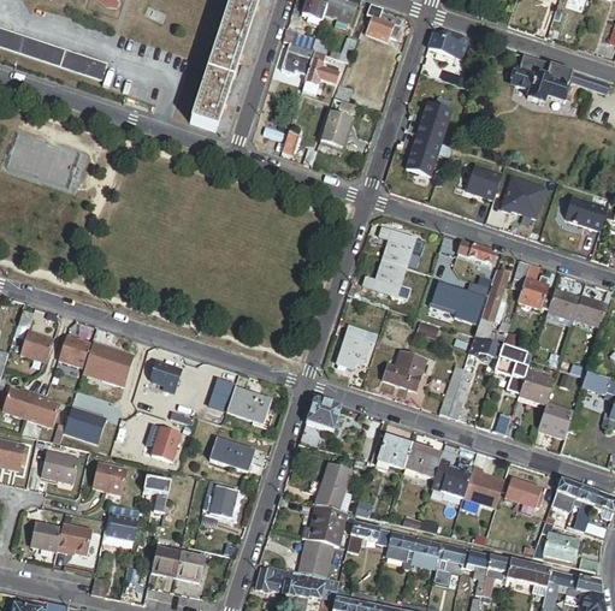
[(226,0),(189,120),(214,130),(256,0),(226,0)]
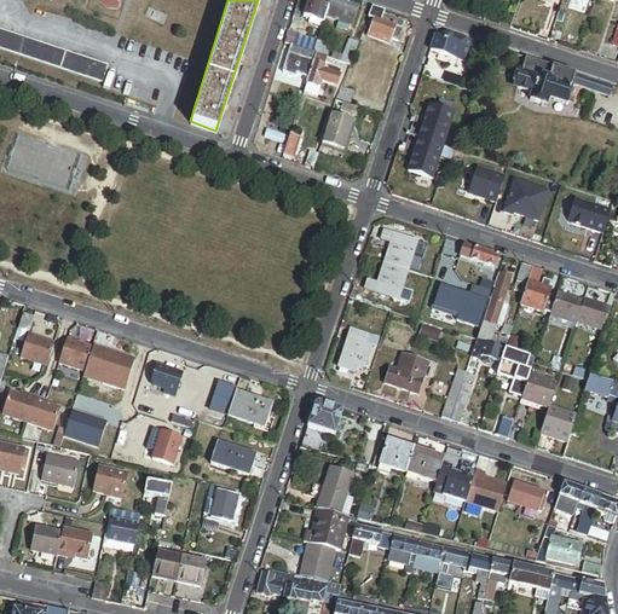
[(306,0),(302,15),(321,21),(324,12),(327,0),(306,0)]
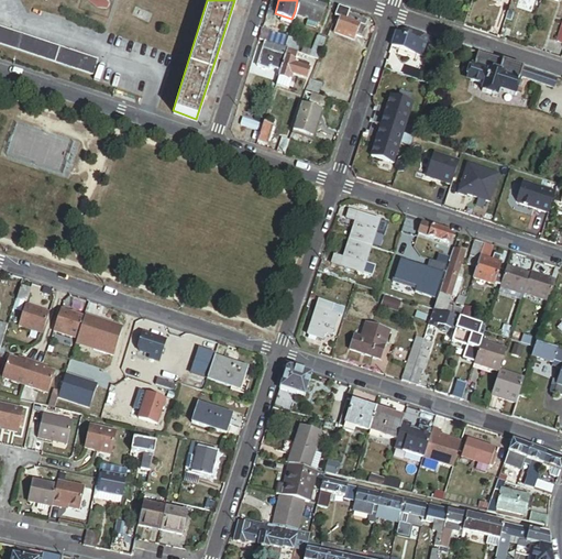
[(297,0),(295,11),(307,15),(318,19),(320,20),(326,2),(318,0),(297,0)]
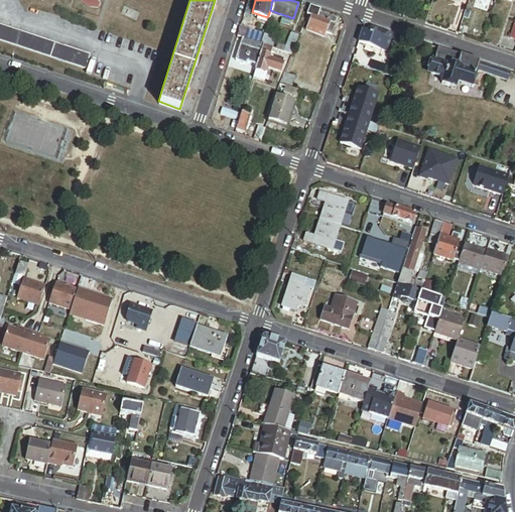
[(318,7),(308,3),(305,11),(310,13),(307,22),(327,28),(332,29),(335,20),(334,20),(336,16),(317,10),(318,7)]
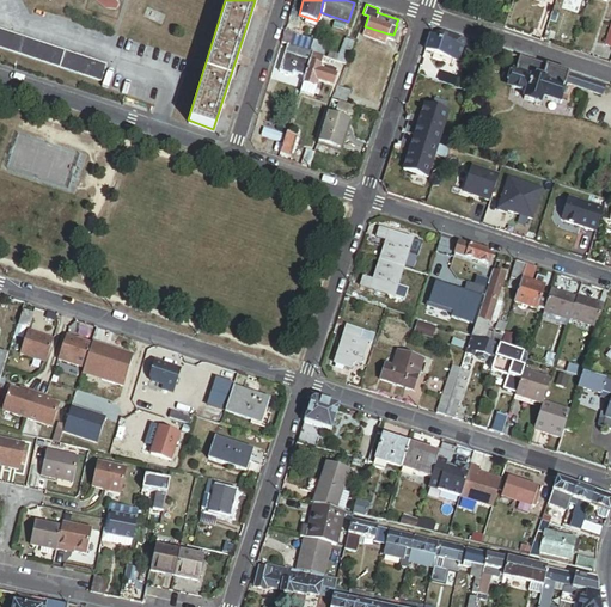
[(554,6),(547,26),(553,29),(560,8),(554,6)]
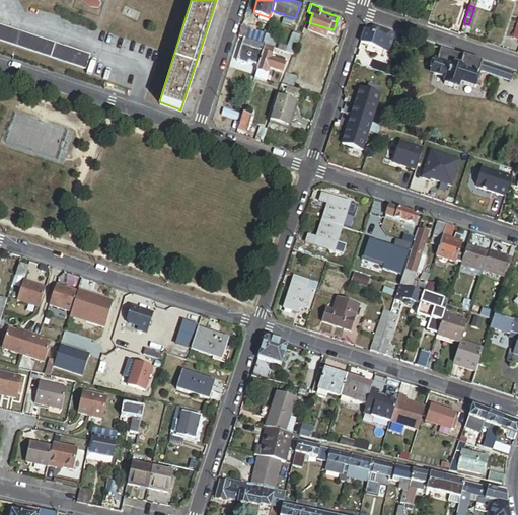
[(293,17),(283,14),(281,21),(291,24),(293,17)]
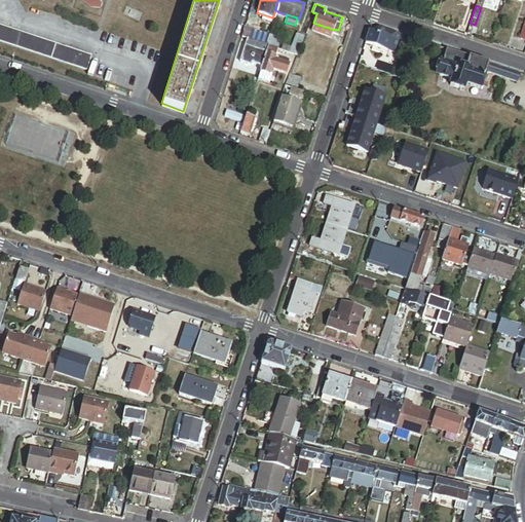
[(94,53),(0,22),(0,38),(88,69),(94,53)]
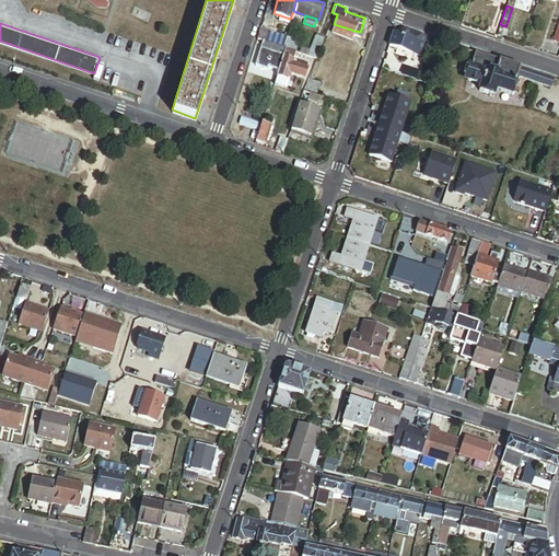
[(354,31),(334,24),(332,29),(353,35),(354,31)]
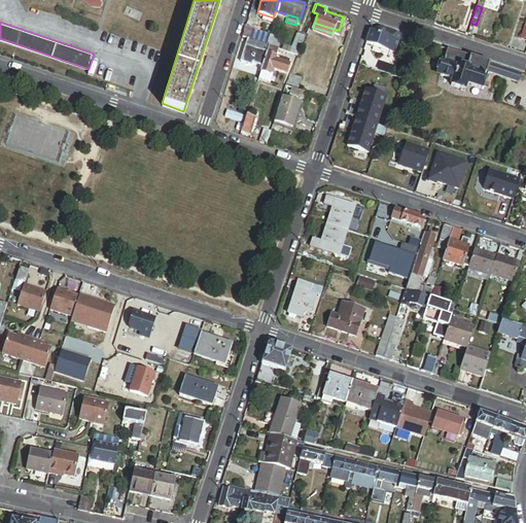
[(391,36),(393,29),(387,27),(381,25),(372,29),(367,40),(396,49),(400,39),(391,36)]
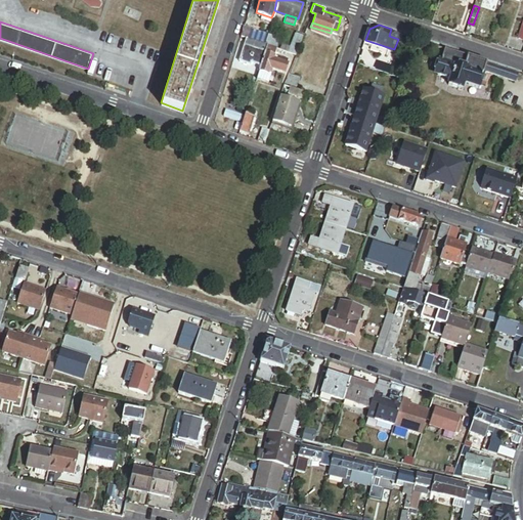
[(243,27),(240,35),(248,37),(263,43),(266,34),(243,27)]
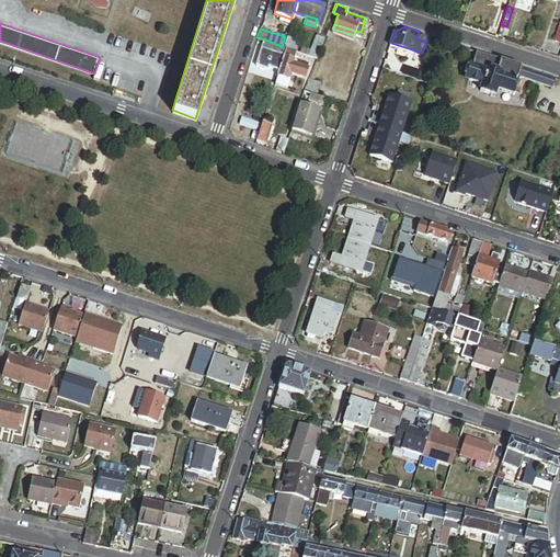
[(308,54),(317,57),(323,35),(315,32),(310,47),(308,54)]
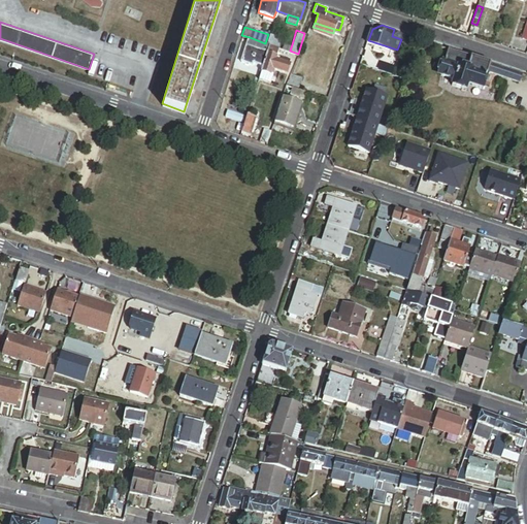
[(283,38),(268,34),(265,43),(269,44),(280,47),(283,38)]
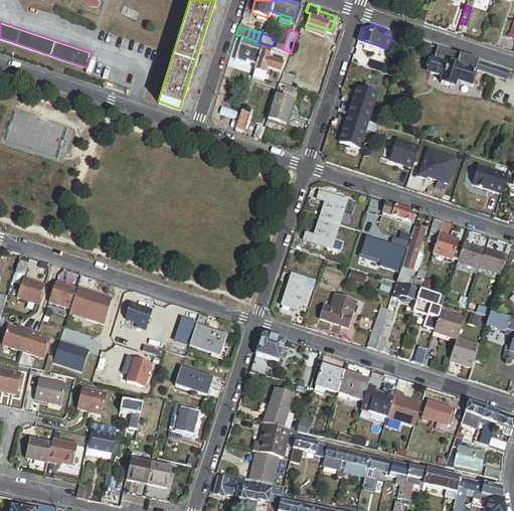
[(257,63),(263,43),(259,42),(243,36),(235,59),(245,62),(246,59),(257,63)]
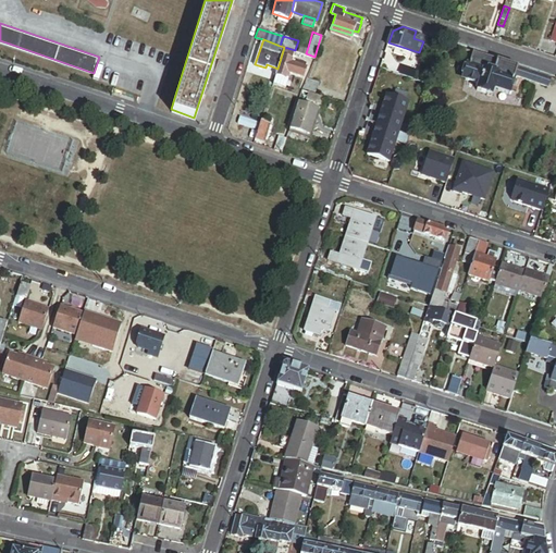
[(424,53),(432,57),(437,42),(429,39),(424,53)]
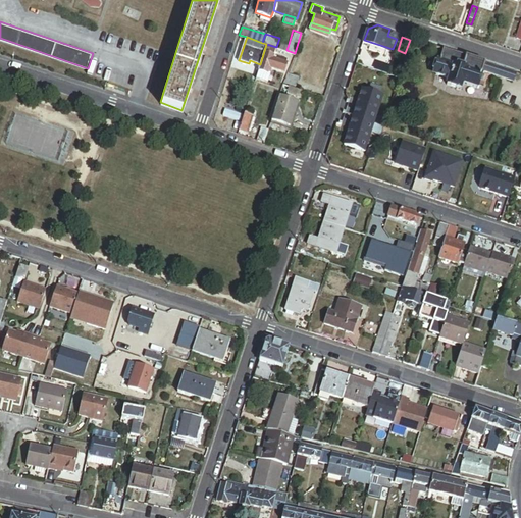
[(289,44),(281,42),(279,48),(287,50),(289,44)]
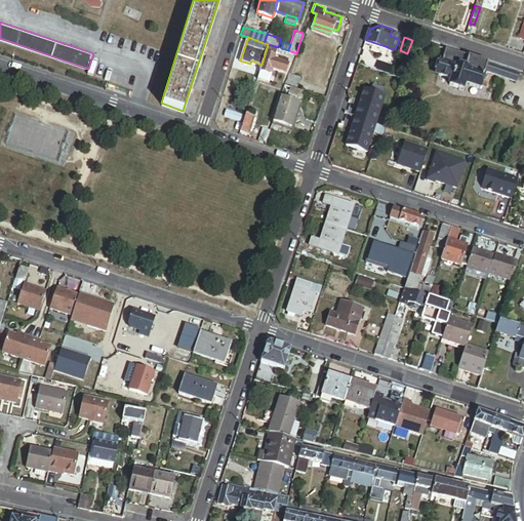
[(278,47),(268,44),(262,65),(259,69),(273,73),(274,68),(287,72),(290,62),(287,62),(279,58),(280,54),(276,53),(278,47)]
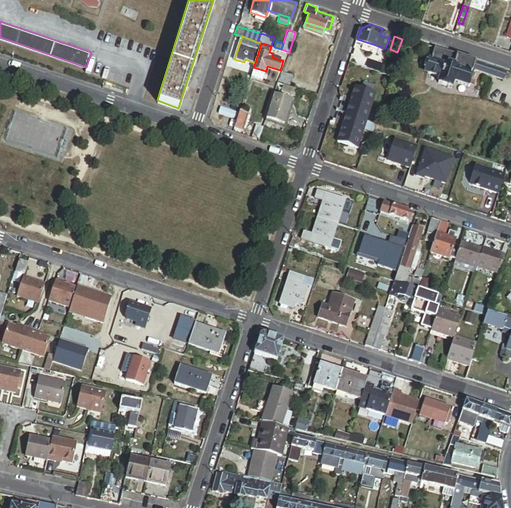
[(506,70),(435,46),(431,57),(429,57),(425,68),(427,72),(440,76),(438,81),(452,86),(454,80),(469,84),(474,68),(503,78),(506,70)]
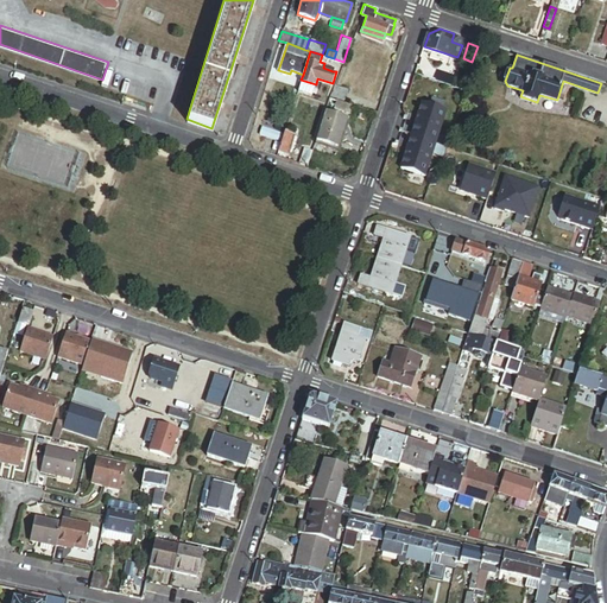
[(314,91),(316,84),(301,80),(298,88),(314,91)]
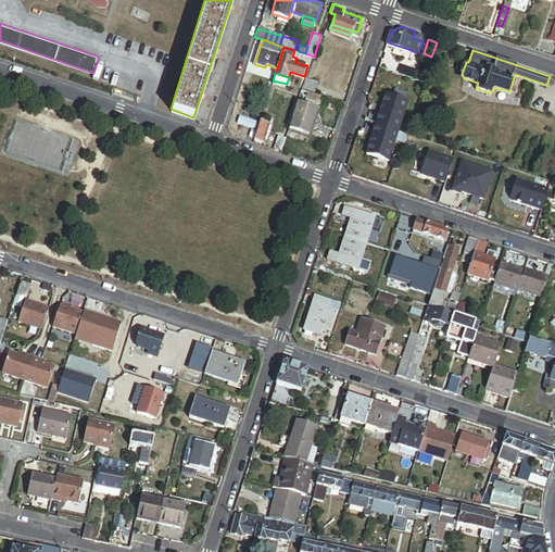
[(319,79),(307,76),(304,85),(316,89),(319,79)]
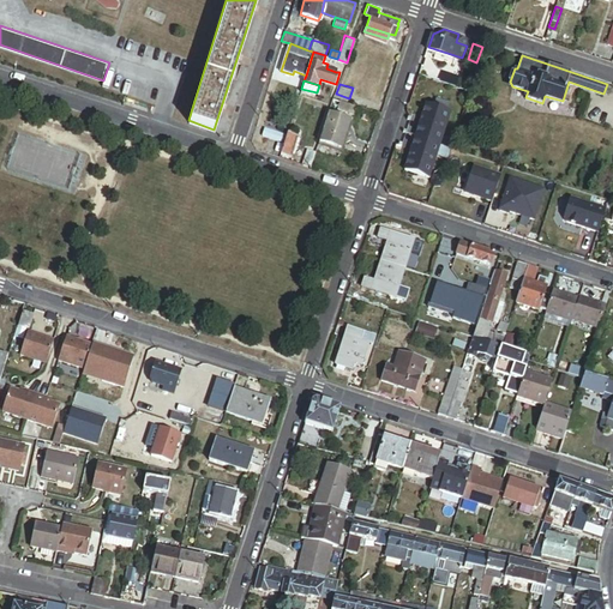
[(359,109),(360,106),(335,97),(334,101),(340,103),(359,109)]
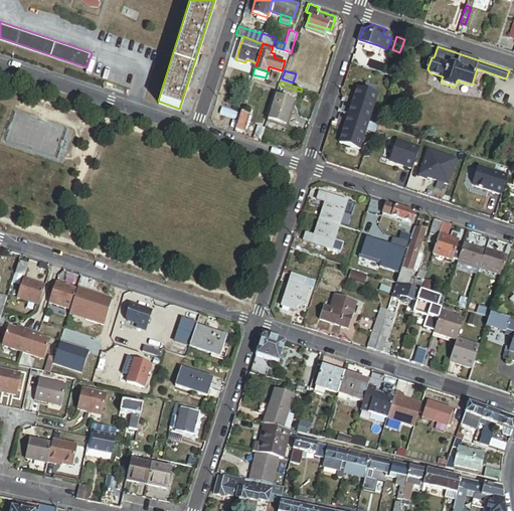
[(369,120),(379,91),(359,84),(349,114),(369,120)]
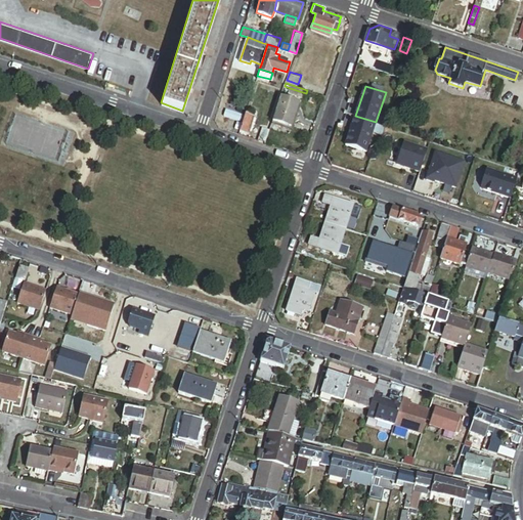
[(306,93),(290,88),(289,92),(304,97),(306,93)]
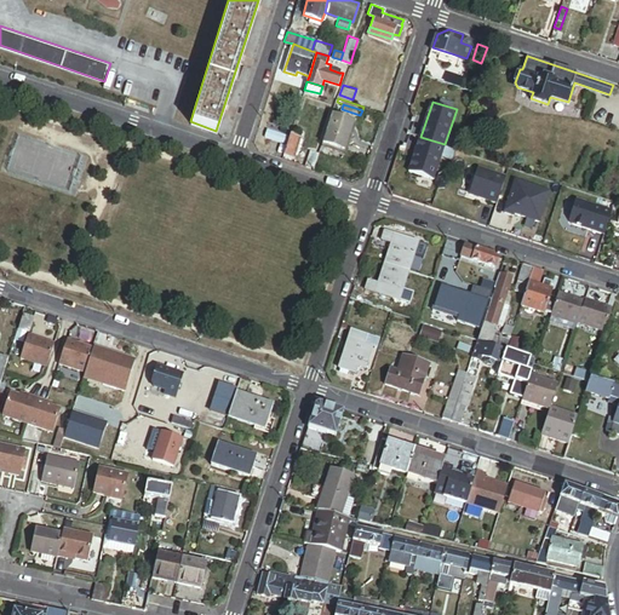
[(355,119),(333,111),(324,141),(345,149),(355,119)]
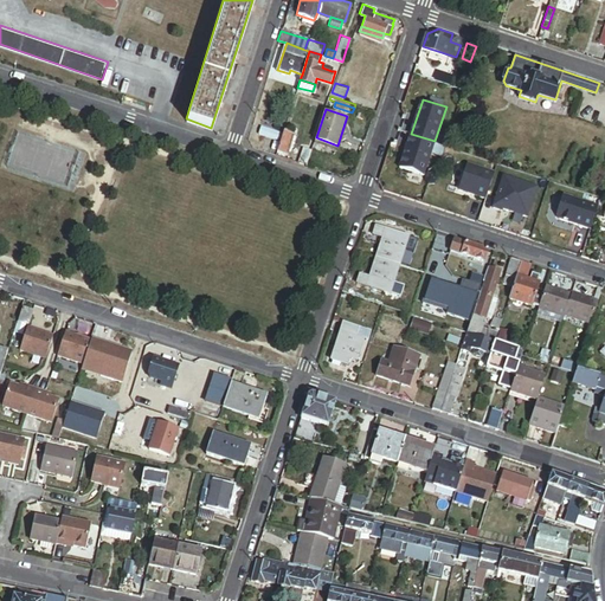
[(338,146),(316,137),(315,140),(340,148),(349,117),(347,116),(338,146)]
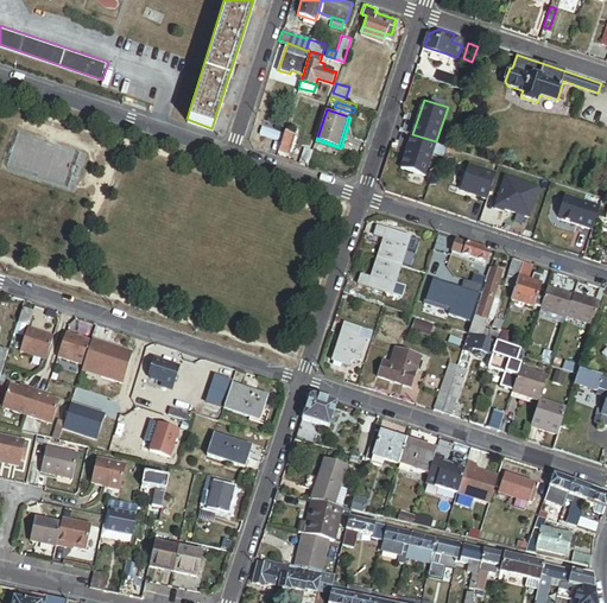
[(280,135),(260,128),(258,137),(278,143),(280,135)]
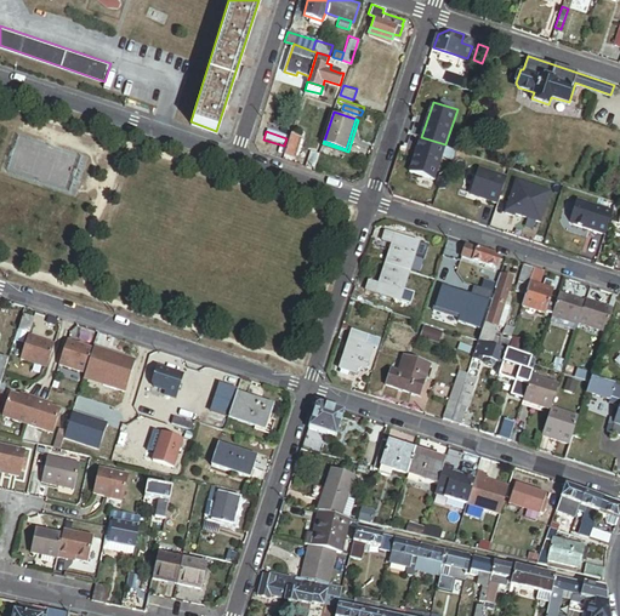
[(291,135),(284,157),(291,159),(293,157),(296,158),(302,138),(291,135)]
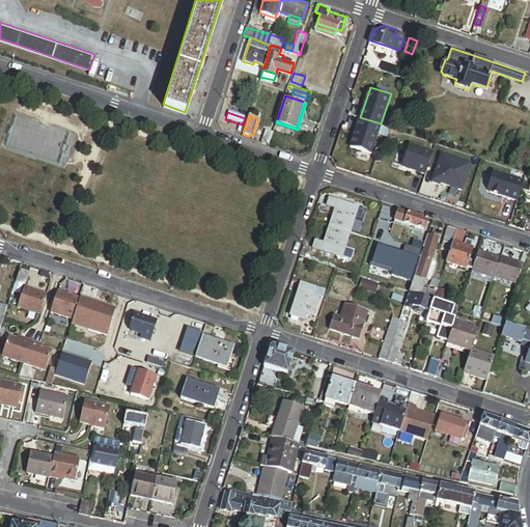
[(371,151),(381,123),(360,117),(351,144),(371,151)]
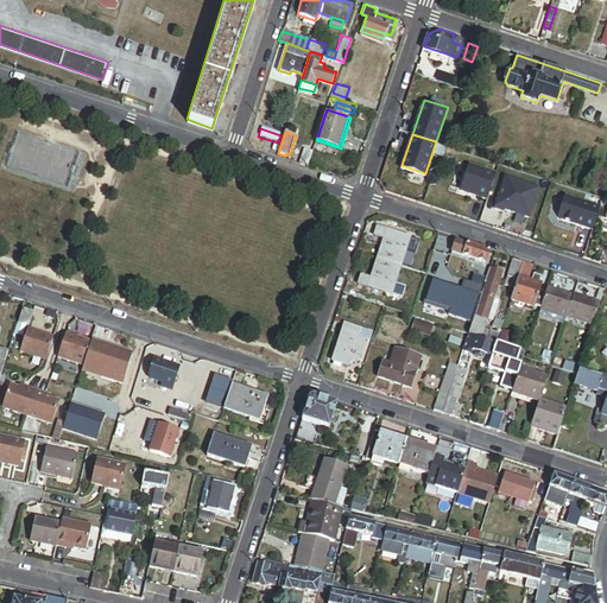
[(301,162),(309,164),(314,150),(305,146),(301,162)]
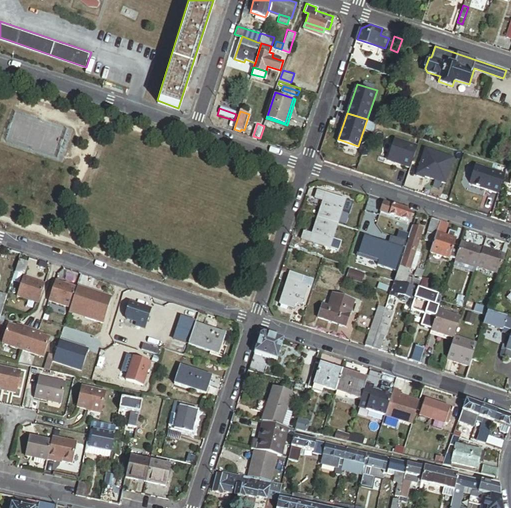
[(411,166),(418,145),(395,137),(388,158),(411,166)]
